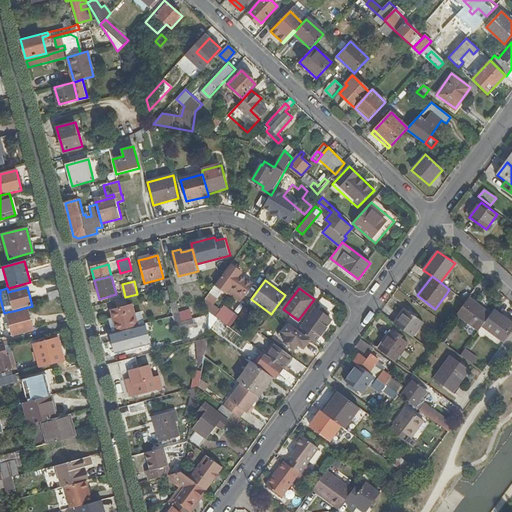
[(50,301),(62,298),(60,289),(50,292),(51,295),(48,295),(50,301)]
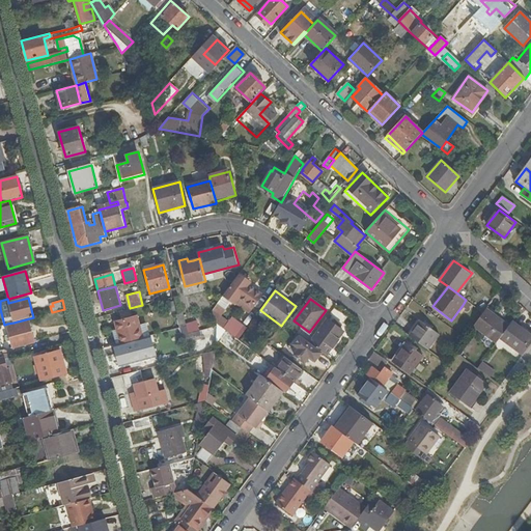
[(466,300),(463,305),(468,309),(472,304),(466,300)]
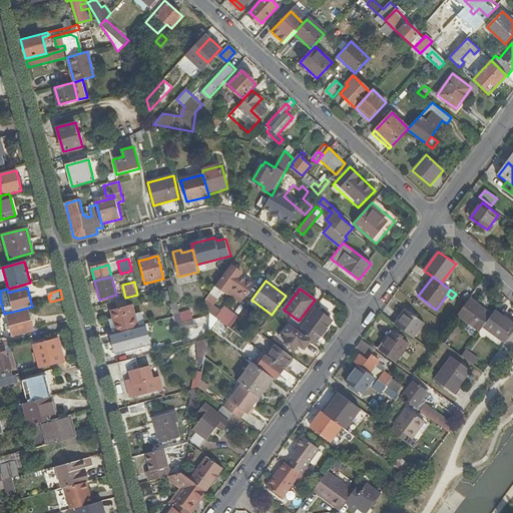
[(467,302),(458,315),(479,331),(483,326),(491,315),(470,299),(467,302)]
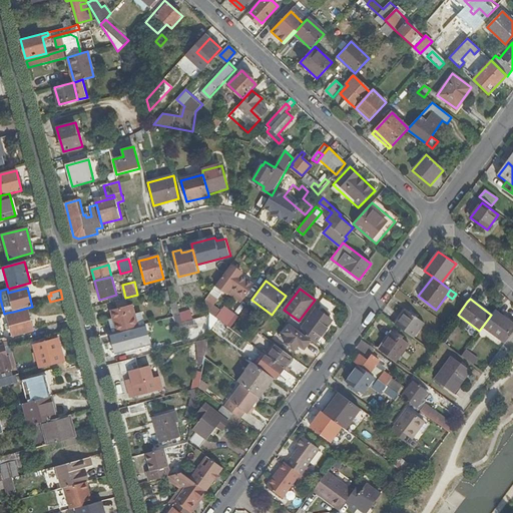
[(111,311),(117,331),(134,327),(137,326),(131,305),(111,311)]
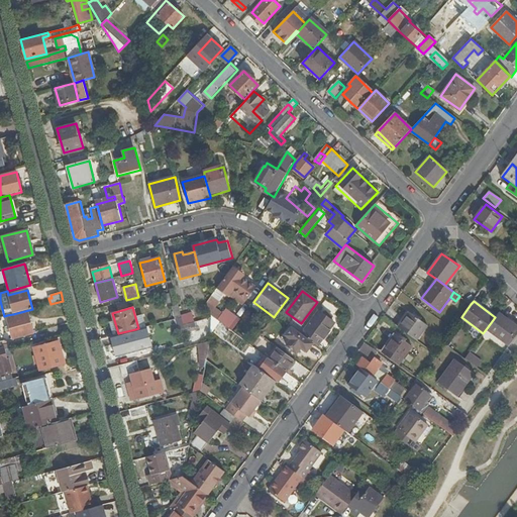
[(300,333),(317,345),(334,323),(317,310),(300,333)]
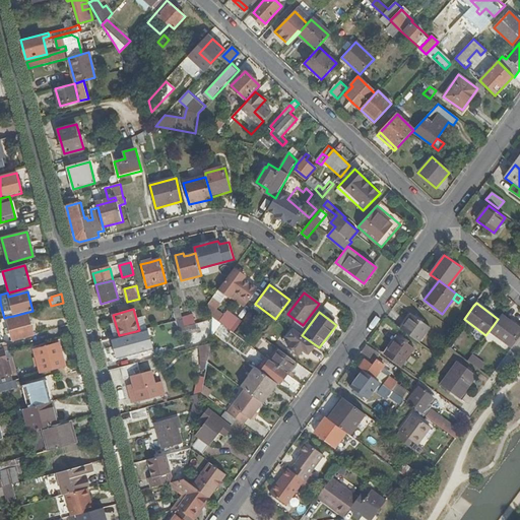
[(412,314),(400,328),(419,342),(431,327),(412,314)]
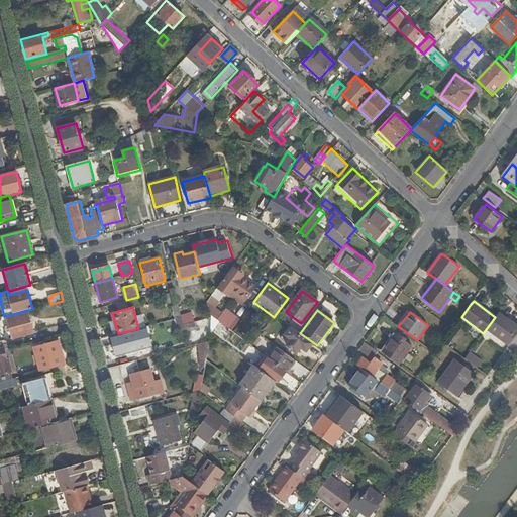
[(516,326),(499,312),(495,317),(487,328),(509,345),(516,334),(516,326)]
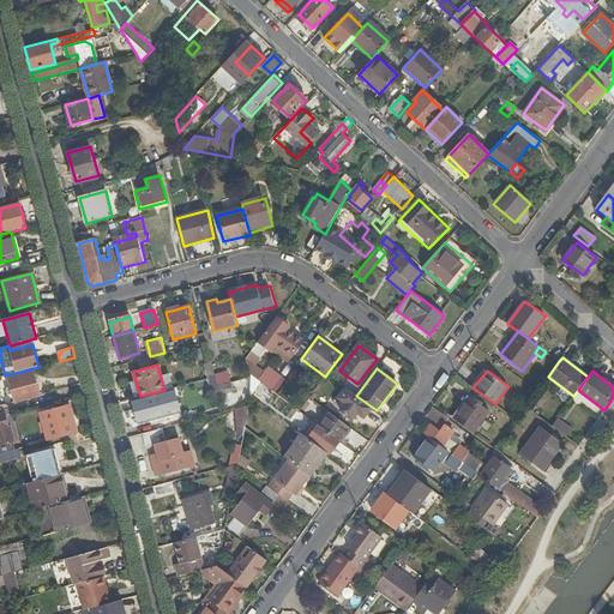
[(13,395),(14,402),(40,395),(32,372),(17,375),(16,373),(8,374),(10,378),(8,378),(11,389),(8,392),(10,396),(13,395)]
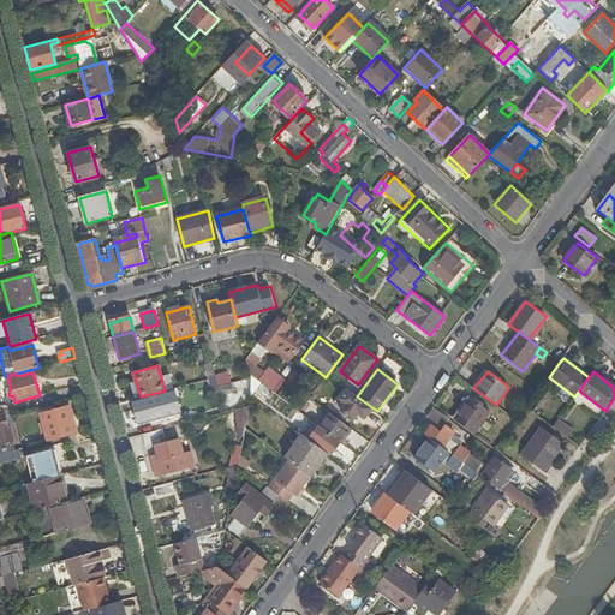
[(218,386),(231,383),(227,372),(215,376),(218,386)]
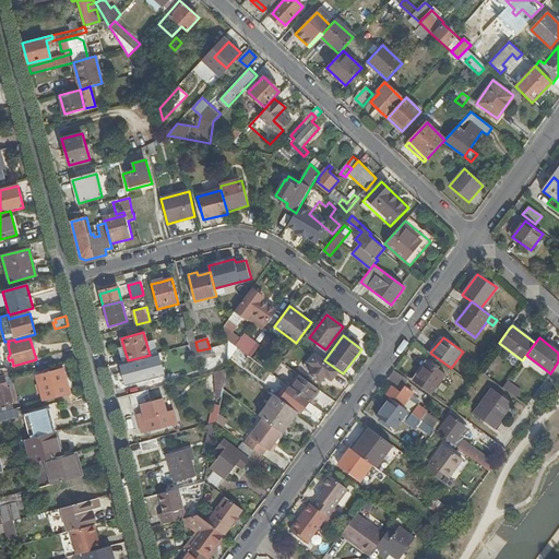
[(332,380),(337,371),(316,355),(309,361),(316,367),(309,375),(320,382),(325,375),(332,380)]
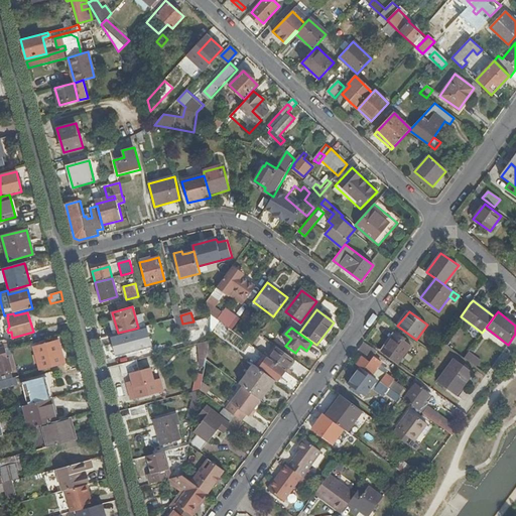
[(135,329),(118,333),(123,353),(140,349),(135,329)]
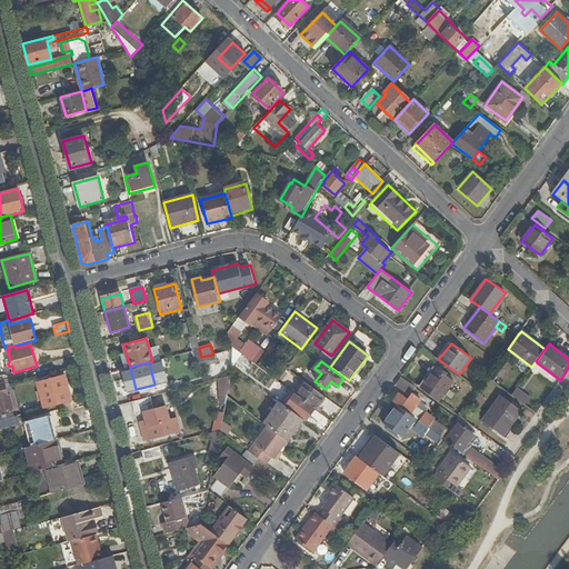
[(420,388),(439,401),(455,381),(436,367),(420,388)]
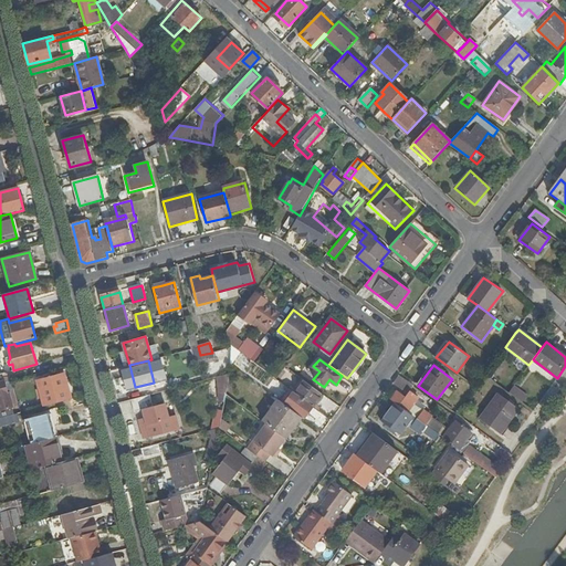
[(44,406),(71,399),(64,373),(38,380),(44,406)]
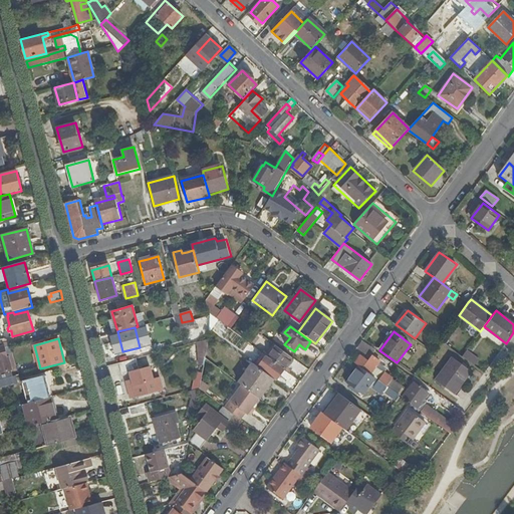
[(375,350),(362,340),(357,347),(370,356),(372,355),(375,350)]
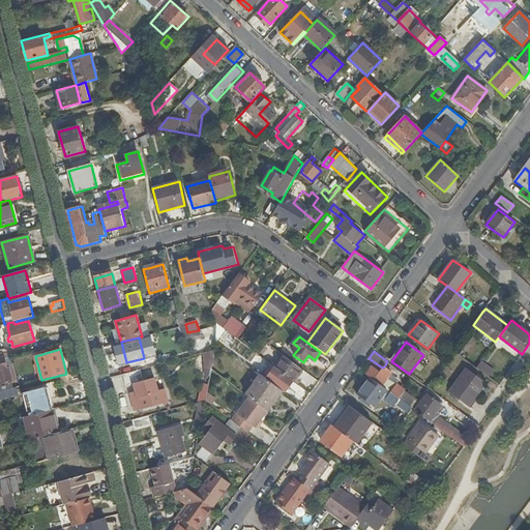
[(0,384),(10,382),(3,353),(0,354),(0,352),(0,384)]
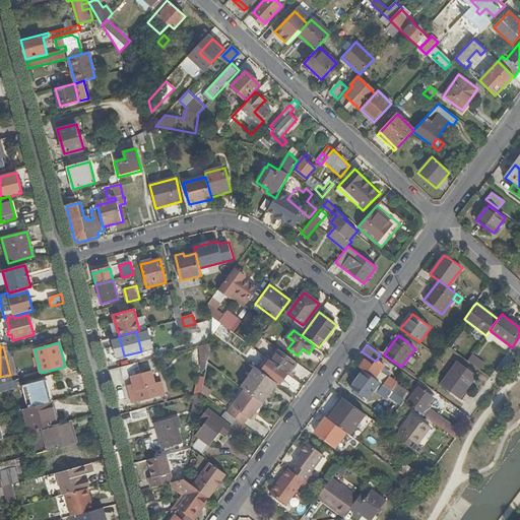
[(279,349),(271,361),(287,373),(296,362),(279,349)]
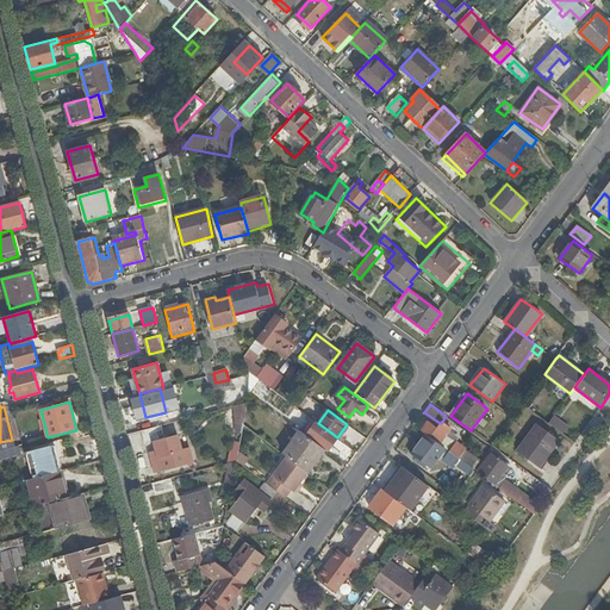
[(554,416),(548,423),(562,434),(568,427),(554,416)]
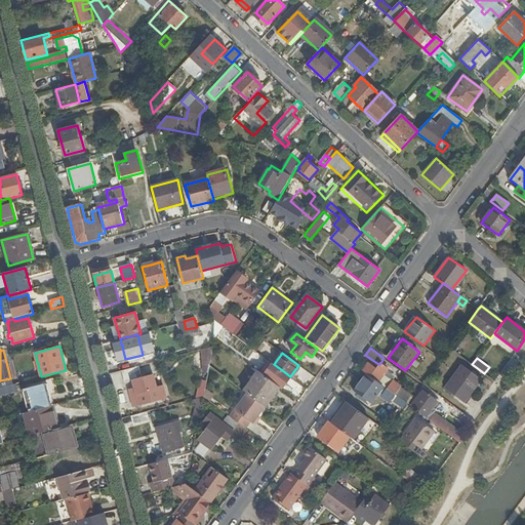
[(265,374),(279,386),(282,388),(290,376),(274,364),(273,363),(265,374)]
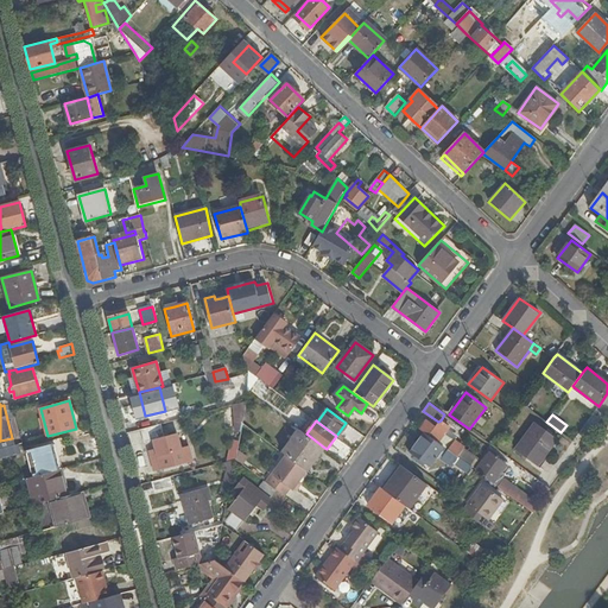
[(449,428),(441,420),(438,422),(436,428),(426,420),(420,429),(425,432),(438,443),(449,428)]
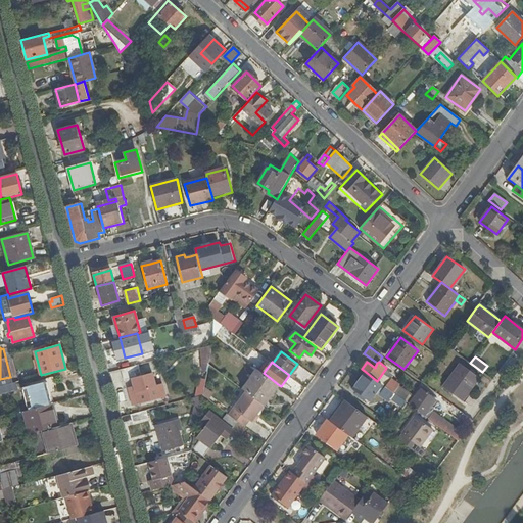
[(479,377),(461,364),(443,387),(463,400),(479,377)]
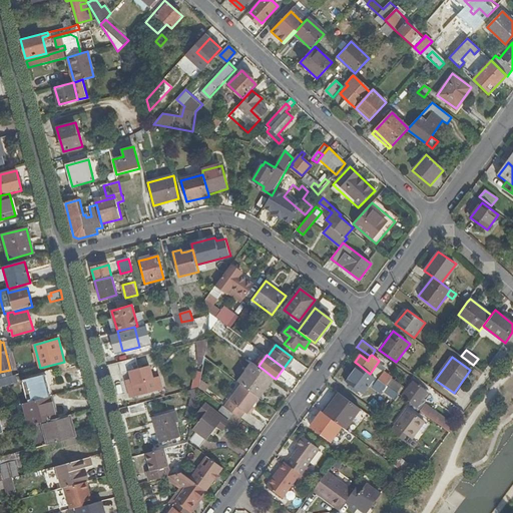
[(137,358),(119,363),(122,373),(113,376),(121,395),(143,387),(136,370),(139,369),(137,358)]
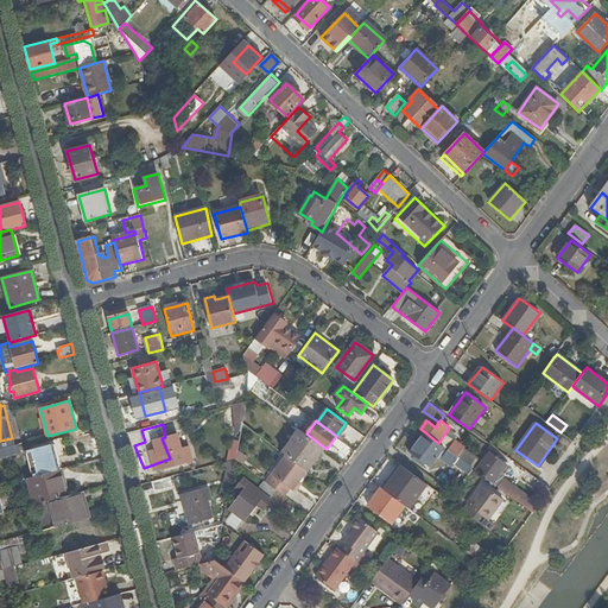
[(299,429),(282,453),(287,457),(305,470),(323,447),(306,434),(299,429)]
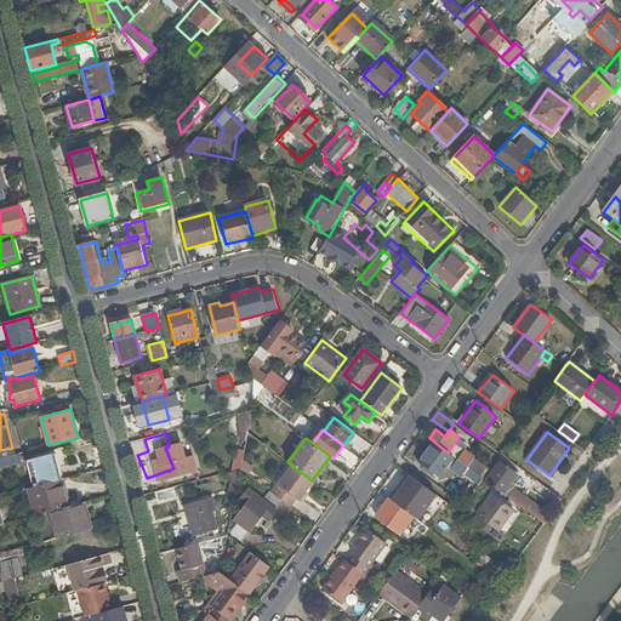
[(453,456),(448,453),(434,442),(420,461),(439,476),(453,456)]
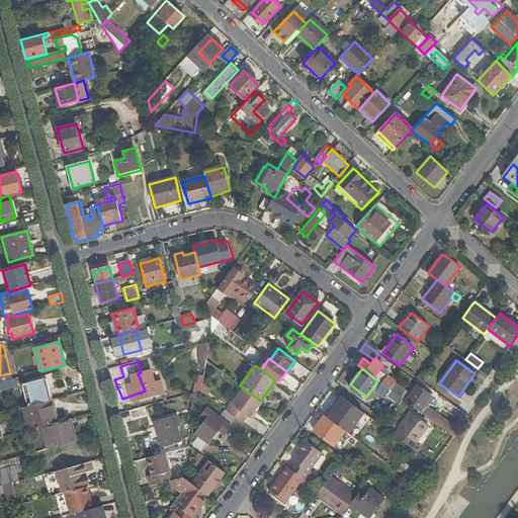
[(377,380),(391,390),(396,382),(383,372),(377,380)]
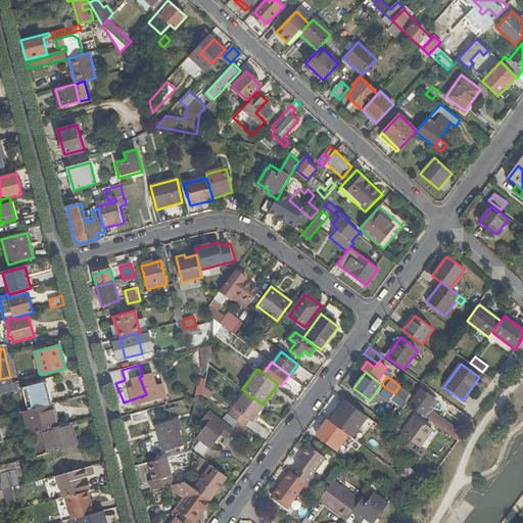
[(21,388),(28,411),(51,405),(45,382),(21,388)]
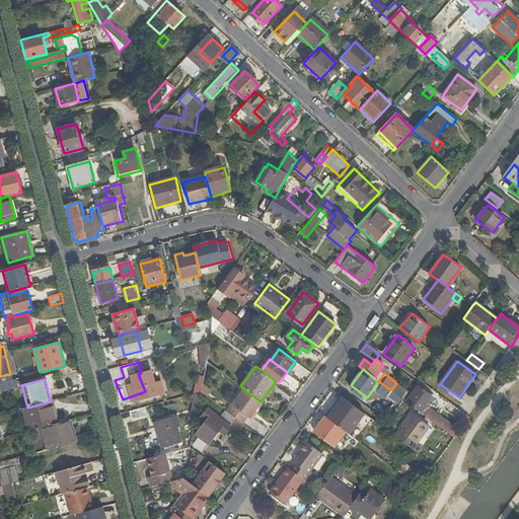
[(16,380),(0,383),(0,391),(18,387),(16,380)]
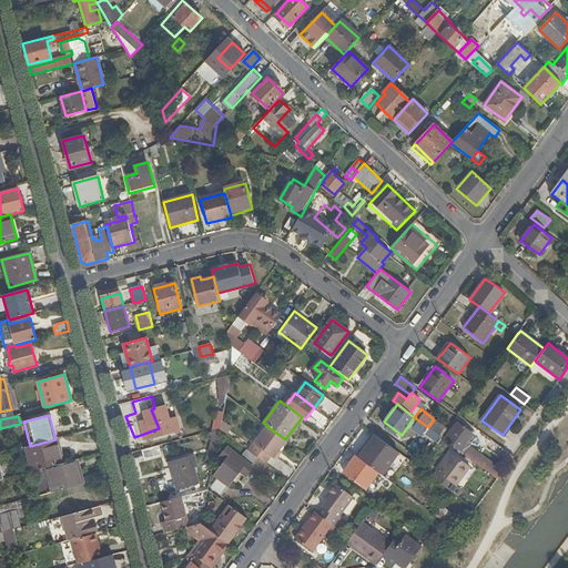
[(469,440),(474,435),(457,423),(445,439),(462,452),(465,446),(467,448),(472,443),(469,440)]
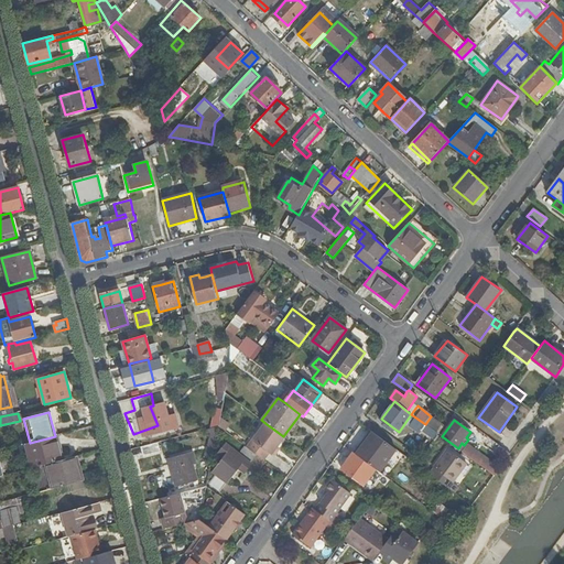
[(248,448),(257,455),(264,461),(269,454),(271,455),(284,437),(283,436),(267,424),(248,448)]
